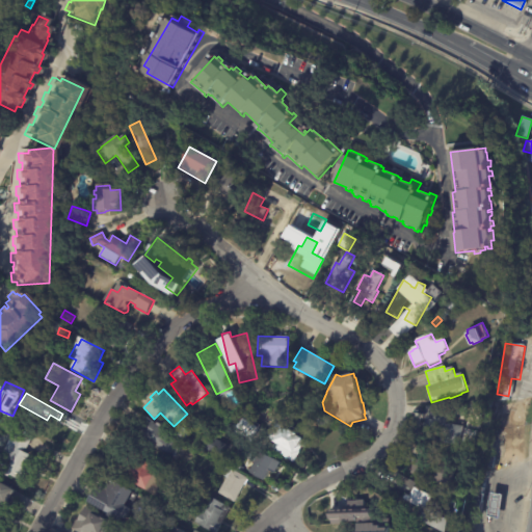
[(449,414),(448,425),(466,427),(463,446),(442,444),(444,434),(426,432),(427,420),(435,421),(436,411),(449,414)]
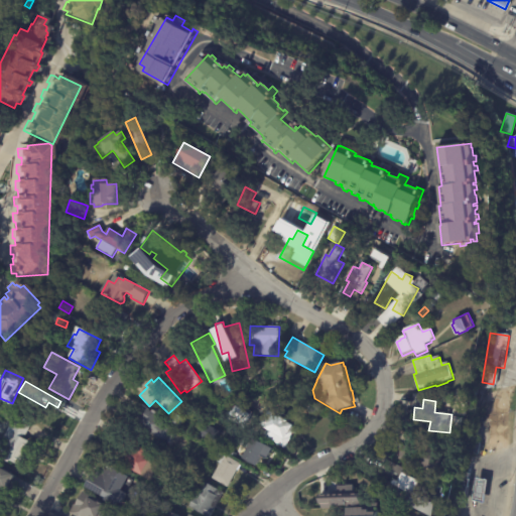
[(151,412),(165,423),(163,426),(174,434),(167,444),(143,427),(145,424),(130,413),(137,403),(151,412)]
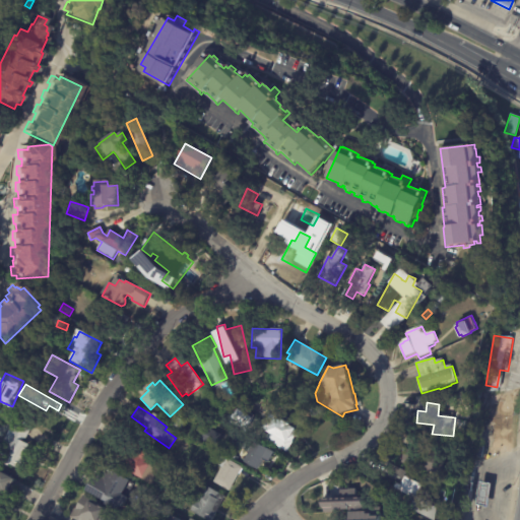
[(312,417),(311,409),(323,408),(323,417),(312,417)]
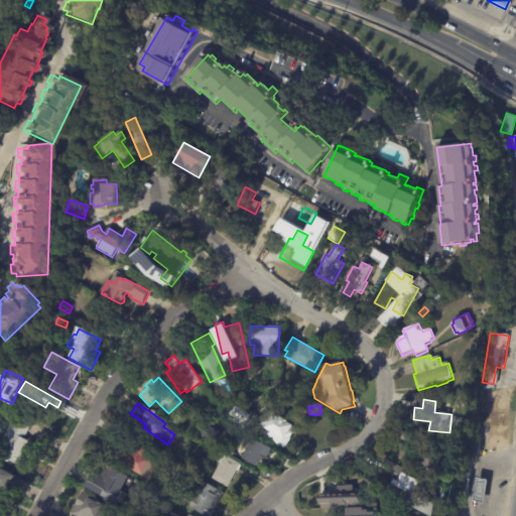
[(237,406),(251,414),(245,426),(233,419),(234,416),(231,414),(233,411),(234,411),(237,406)]
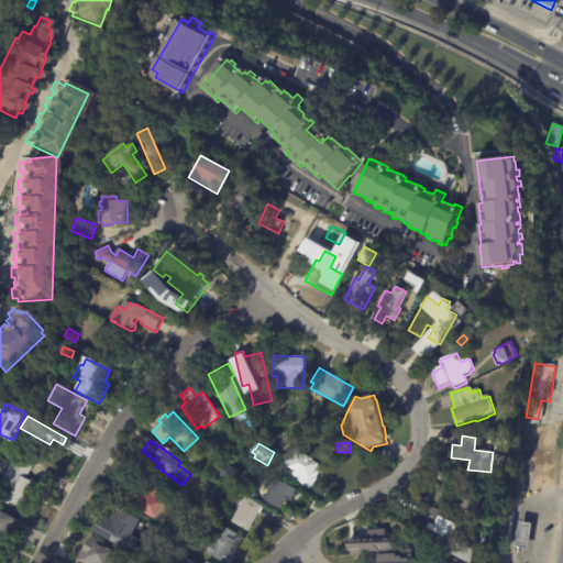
[(321,464),(317,471),(320,473),(317,478),(318,478),(311,489),(287,475),(291,467),(289,466),(299,452),(305,455),(306,454),(321,464)]
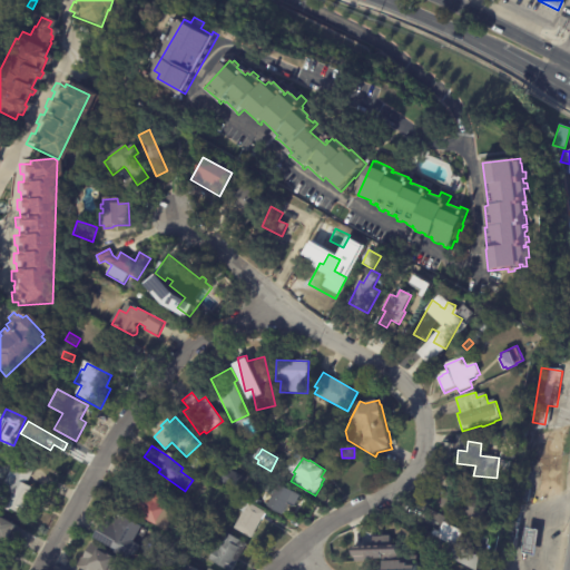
[(36,470),(27,485),(32,489),(30,492),(35,495),(22,518),(10,510),(9,513),(2,509),(0,511),(0,490),(7,494),(10,489),(5,485),(5,483),(11,471),(15,473),(22,461),(37,469),(36,470)]
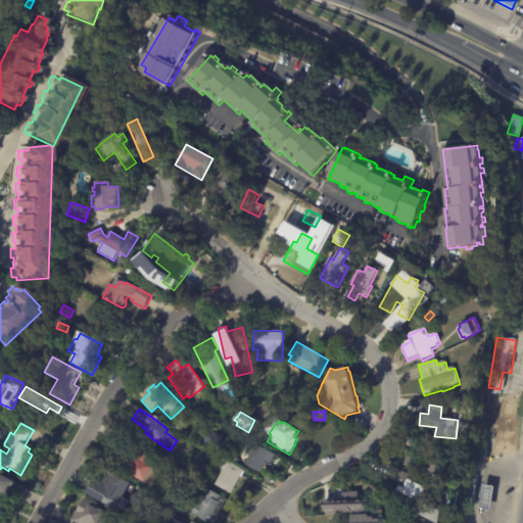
[(201,442),(206,434),(209,436),(211,432),(225,439),(218,452),(201,442)]
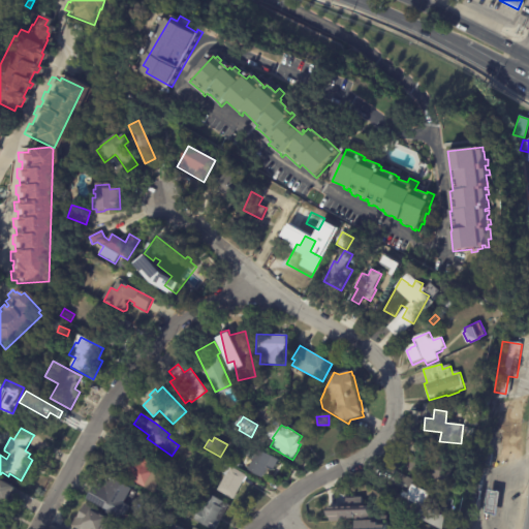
[(403,468),(408,453),(424,458),(427,448),(447,456),(445,462),(458,466),(453,485),(403,468)]
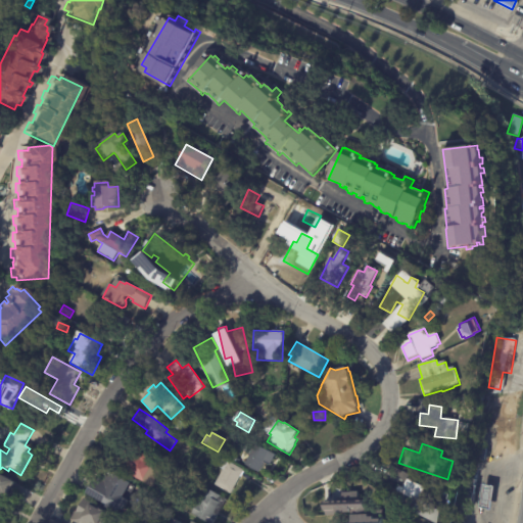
[(272,465),(266,463),(262,472),(246,465),(256,444),(277,455),(272,465)]
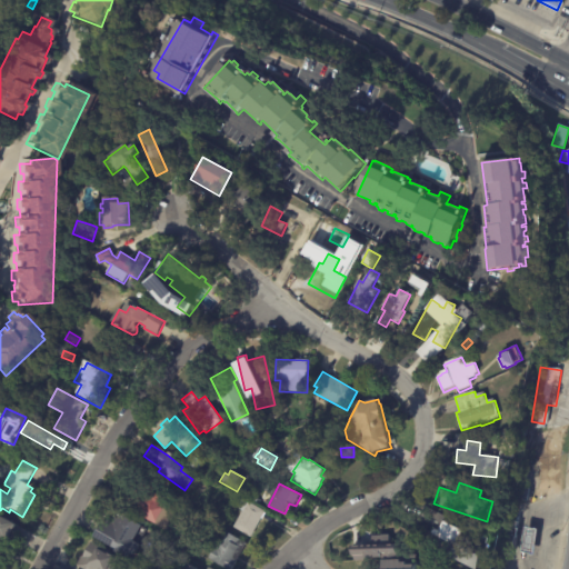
[(530,490),(528,505),(517,509),(520,489),(530,490)]
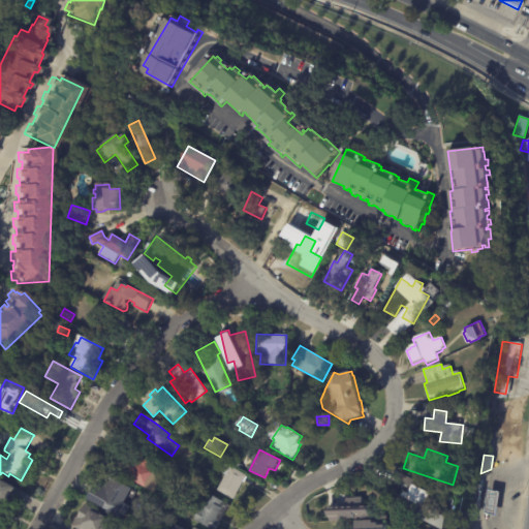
[(148,461),(146,466),(163,476),(154,493),(128,478),(131,472),(125,468),(130,459),(139,464),(144,459),(148,461)]
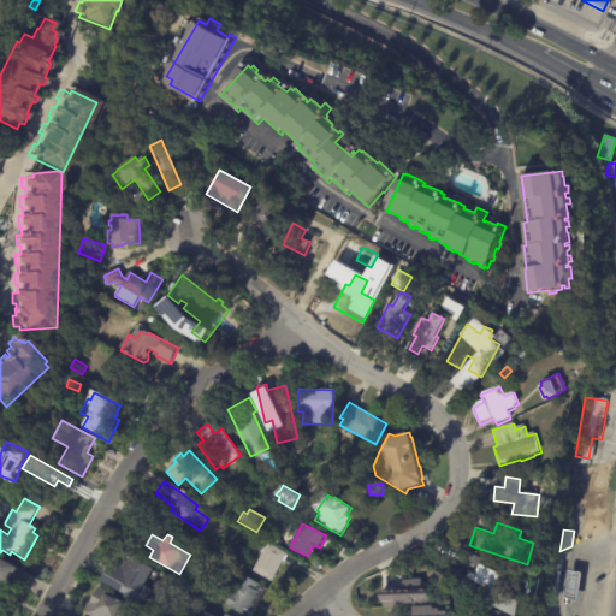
[(285,557),(272,581),(253,572),(262,554),(256,550),(261,542),(268,545),(268,544),(286,554),(285,557)]
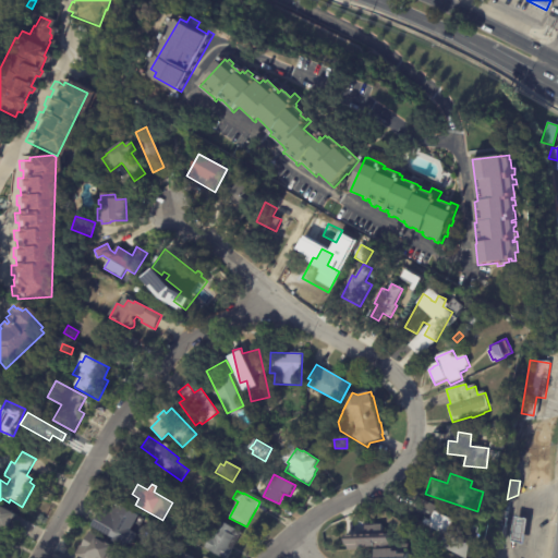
[(419,497),(435,505),(434,508),(456,519),(453,524),(447,521),(438,538),(419,529),(423,519),(411,512),(419,497)]
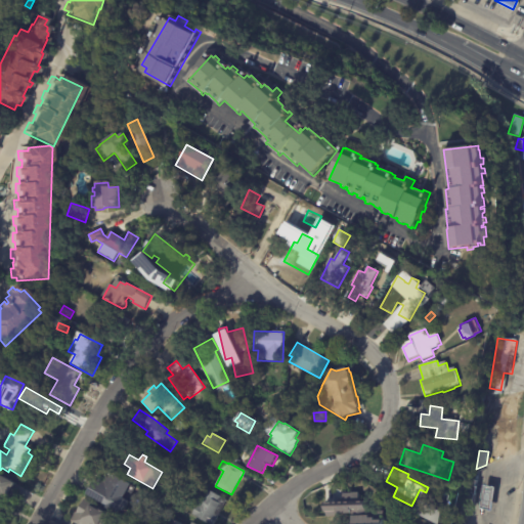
[(87,492),(94,480),(101,484),(107,470),(138,485),(124,514),(87,492)]
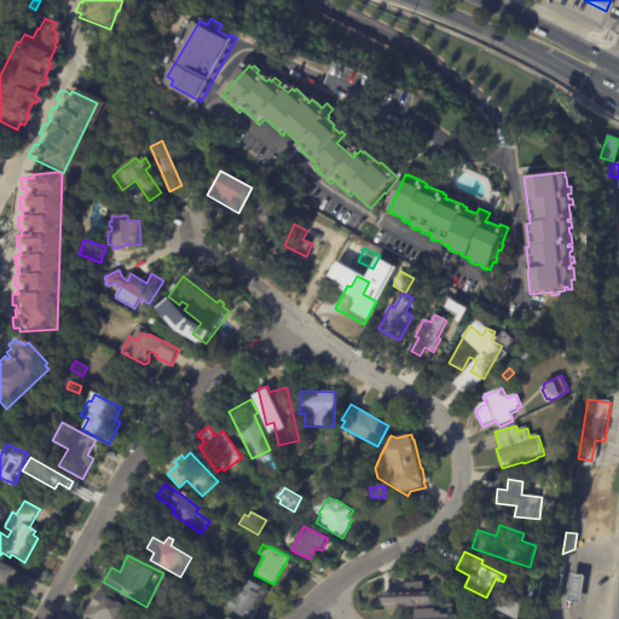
[(0,618),(0,563),(19,574),(1,608),(6,612),(3,618),(0,618)]
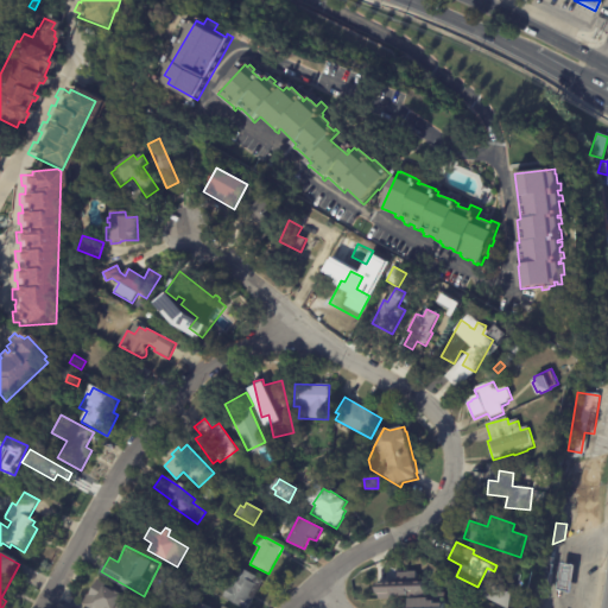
[(551,558),(551,563),(553,564),(551,575),(550,574),(548,593),(536,591),(540,557),(551,558)]
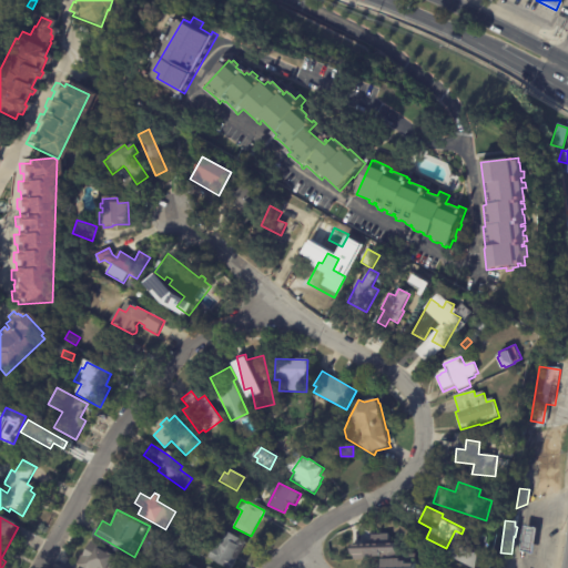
[(191,528),(186,535),(181,531),(184,525),(191,528)]
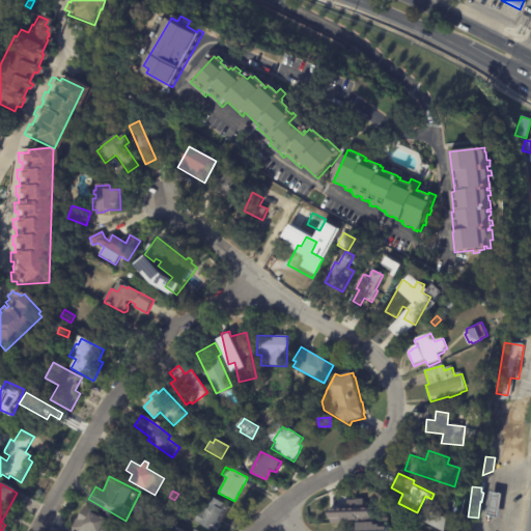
[(490,491),(502,492),(498,515),(486,513),(490,491)]
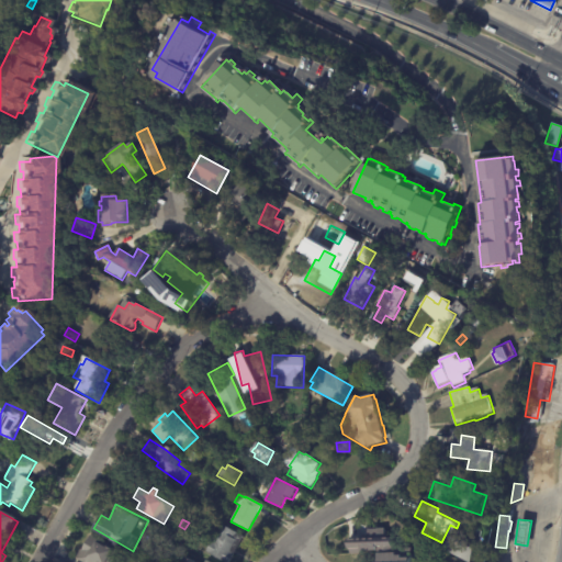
[(235,536),(233,539),(236,540),(229,552),(234,554),(229,561),(224,561),(205,552),(211,541),(212,542),(214,539),(215,540),(224,526),(236,532),(235,536)]
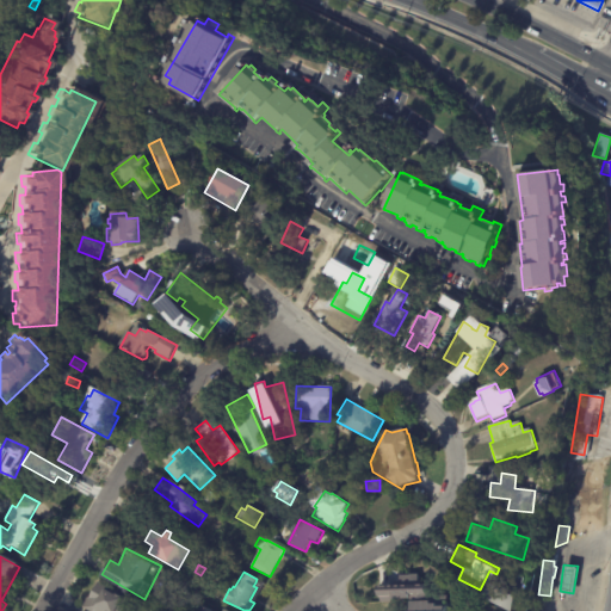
[(518,572),(529,575),(528,581),(516,578),(518,572)]
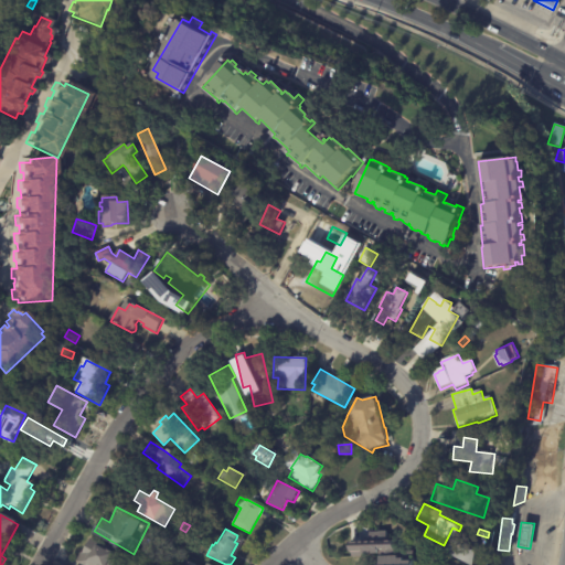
[(456,531),(461,534),(458,541),(483,553),(477,564),(472,564),(446,552),(449,546),(447,545),(456,531)]
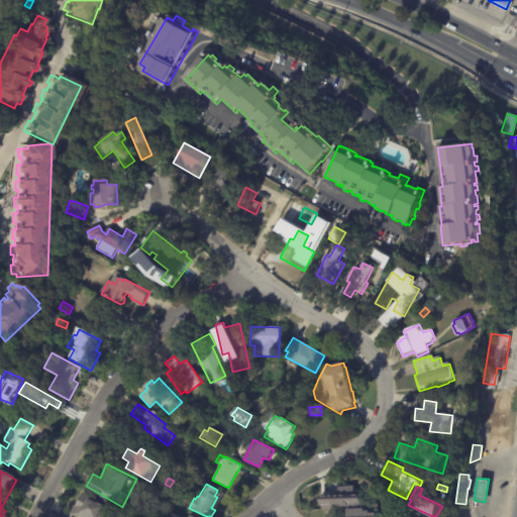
[(355,495),(362,495),(362,502),(366,502),(366,505),(380,505),(380,516),(345,516),(345,515),(347,515),(347,507),(332,507),(332,510),(322,510),(322,505),(321,505),(320,496),(339,495),(339,487),(354,487),(355,495)]
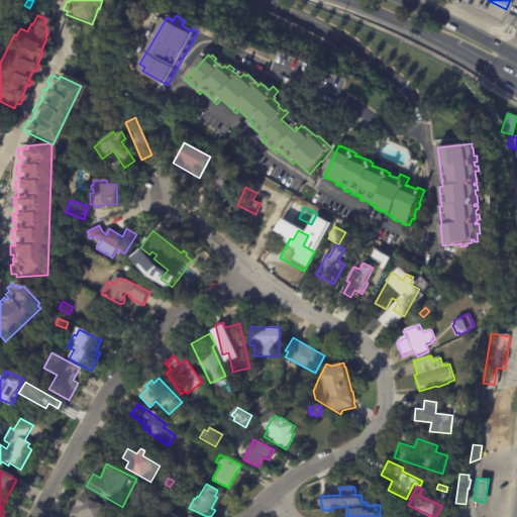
[(113,516),(76,516),(71,514),(83,494),(116,512),(113,516)]
